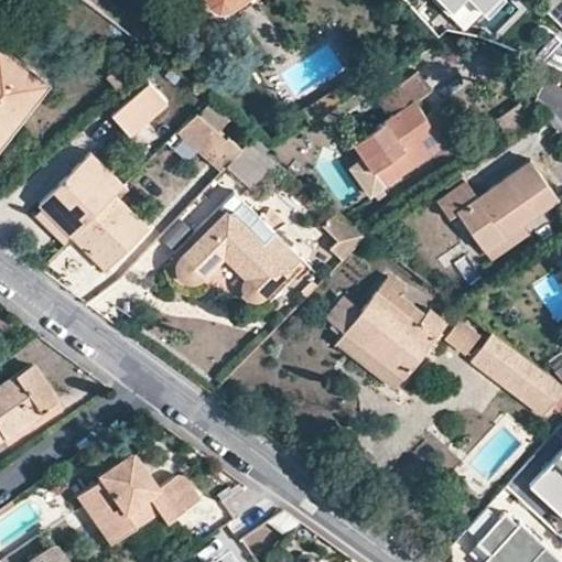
[(240,0),(207,0),(212,7),(218,10),(225,10),(228,9),(240,0)]
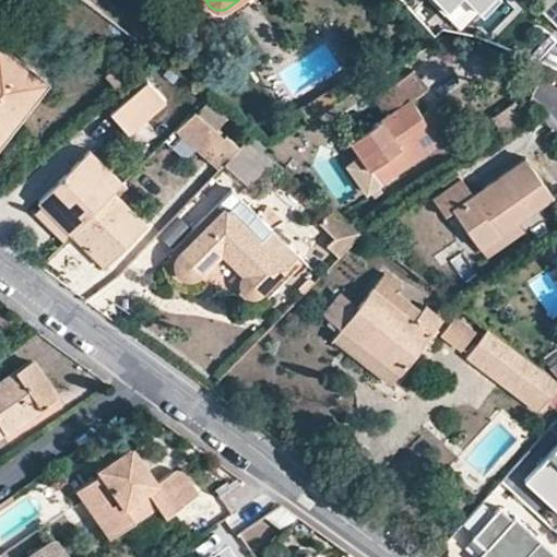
[(433,0),(447,14),(461,0),(471,0),(483,11),(494,0),(433,0)]
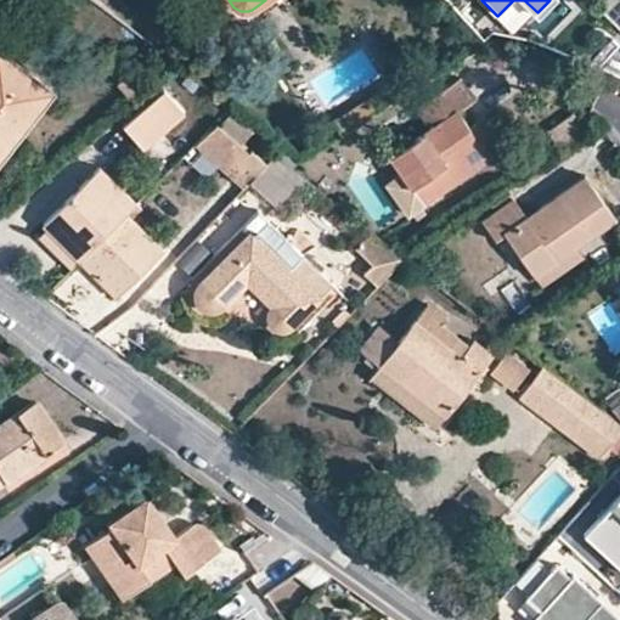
[(0,161),(55,93),(0,49),(0,161)]
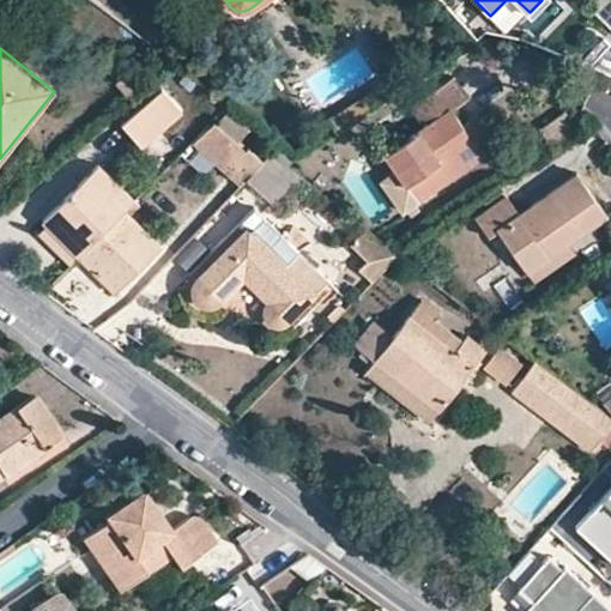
[(143,96),(128,80),(112,96),(126,110),(143,96)]
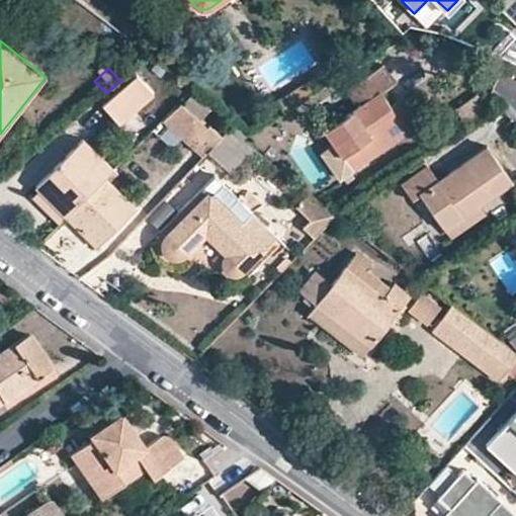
[(340,180),(393,143),(388,135),(396,130),(384,113),(392,109),(381,95),(387,92),(374,74),(347,93),(356,109),(325,133),(335,147),(323,156),(340,180)]
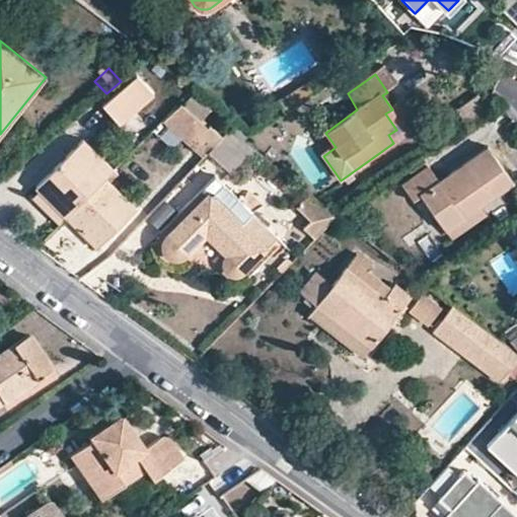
[(153,99),(136,79),(103,107),(120,128),(153,99)]
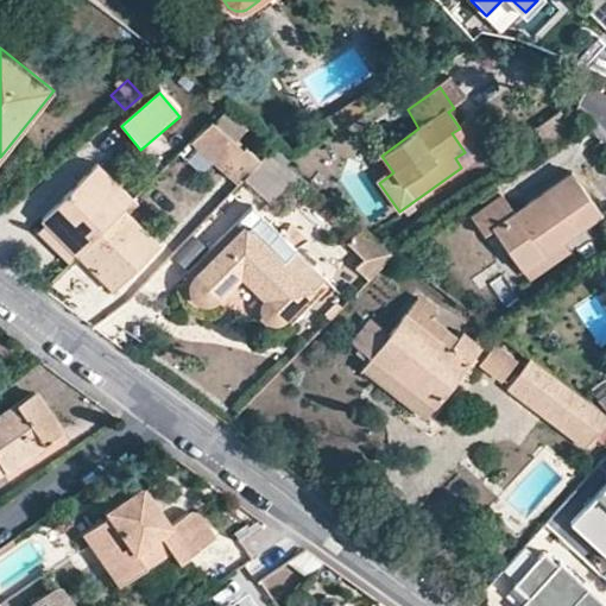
[(235,185),(254,165),(210,125),(191,144),(235,185)]
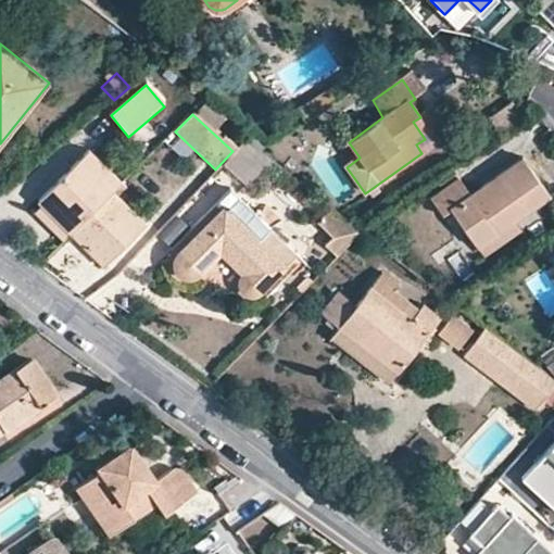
[(416,145),(422,153),(437,142),(420,117),(413,122),(425,139),(416,145)]
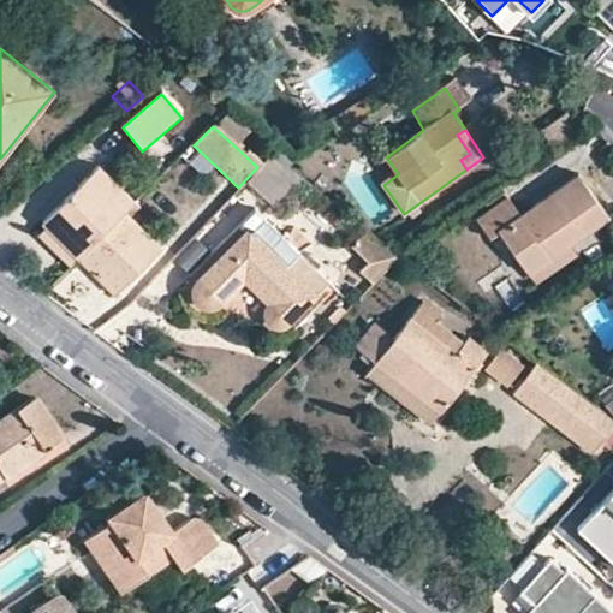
[(278,149),(248,180),(279,209),(302,179),(285,166),(295,161),(278,149)]
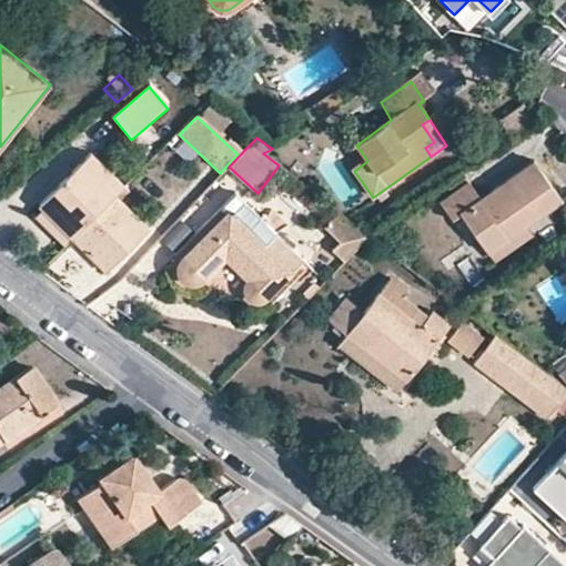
[(46,209),(74,238),(115,195),(124,187),(92,154),(42,205),(46,209)]
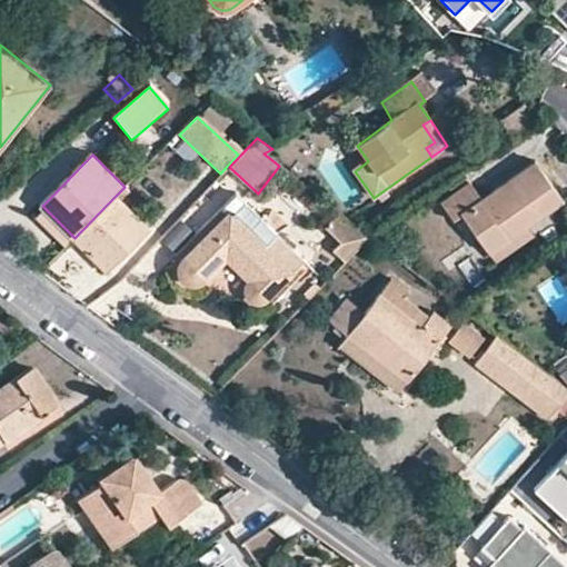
[(488,255),(527,229),(564,204),(535,163),(483,200),(471,185),(443,205),(454,222),(463,217),(488,255)]
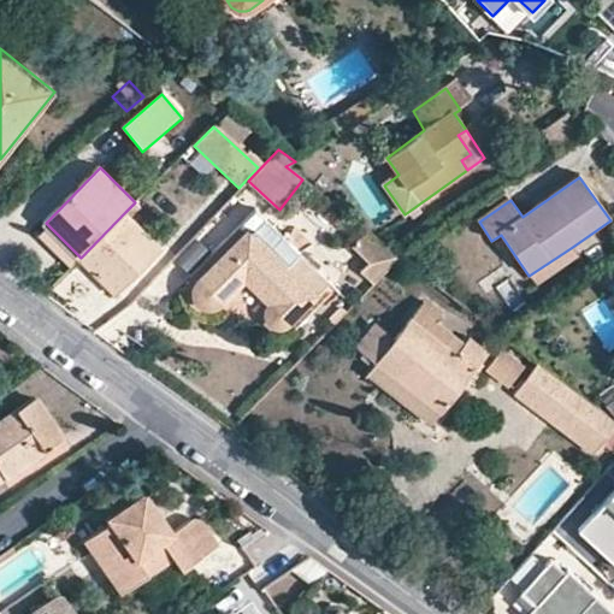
[(81,258),(117,294),(161,249),(125,212),(81,258)]
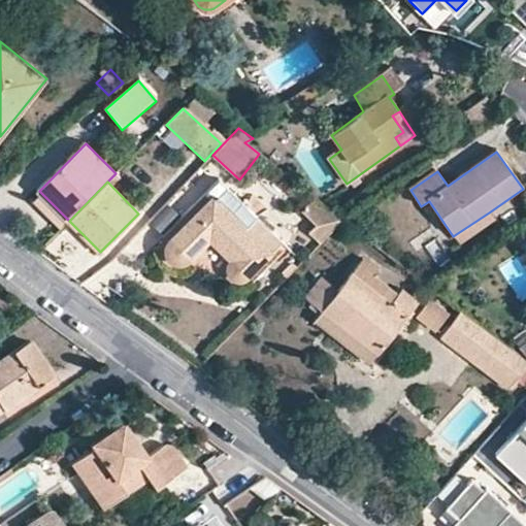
[(209,244),(228,262),(226,266),(226,271),(229,277),(236,283),(241,283),(247,280),(282,244),(223,186),(166,244),(164,252),(166,256),(170,263),(175,265),(182,266),(188,264),(209,244)]
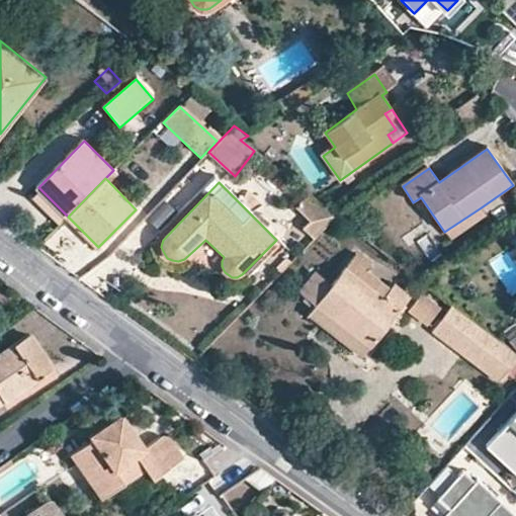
[(41,190),(34,197),(61,224),(68,217),(41,190)]
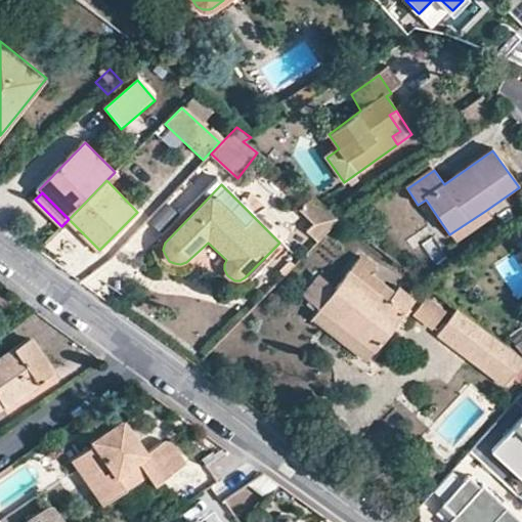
[(312,197),(298,212),(311,224),(304,231),(317,245),(342,220),(339,216),(312,197)]
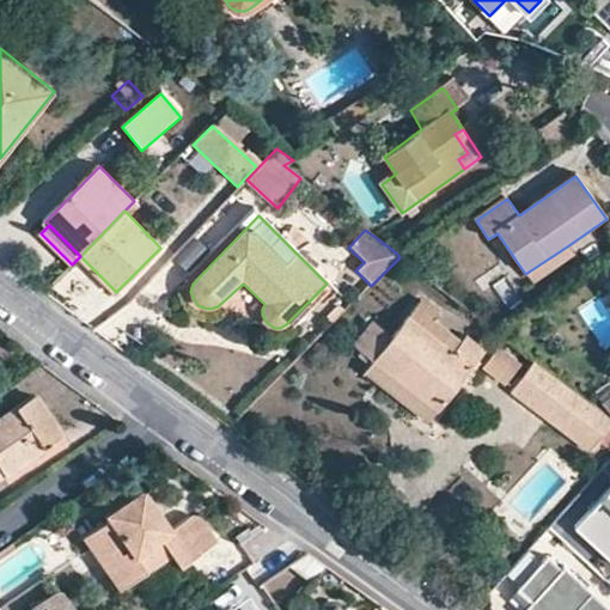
[(573,256),(567,246),(525,274),(534,285),(573,256)]
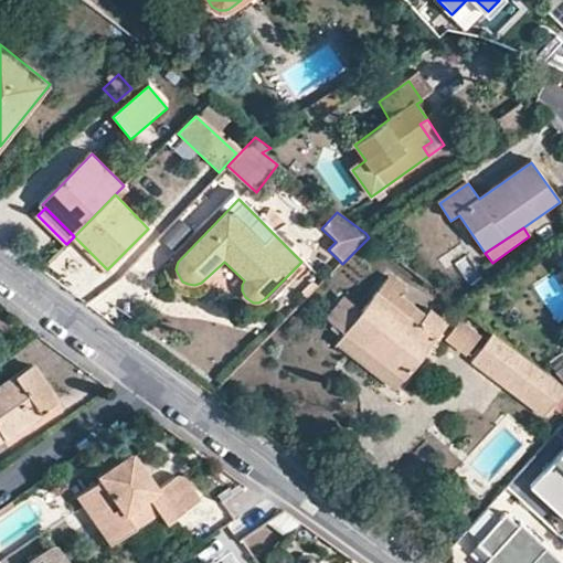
[(427,314),(422,322),(395,301),(402,294),(404,290),(389,279),(363,311),(346,297),(327,320),(346,335),(403,381),(447,325),(431,311),(427,314)]
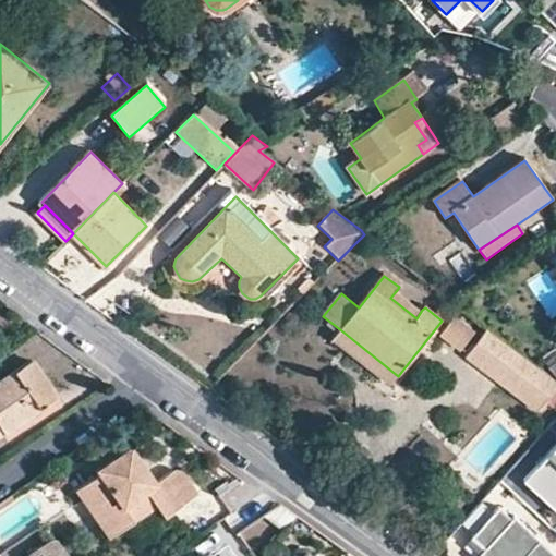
[(397,290),(390,298),(417,318),(422,310),(397,290)]
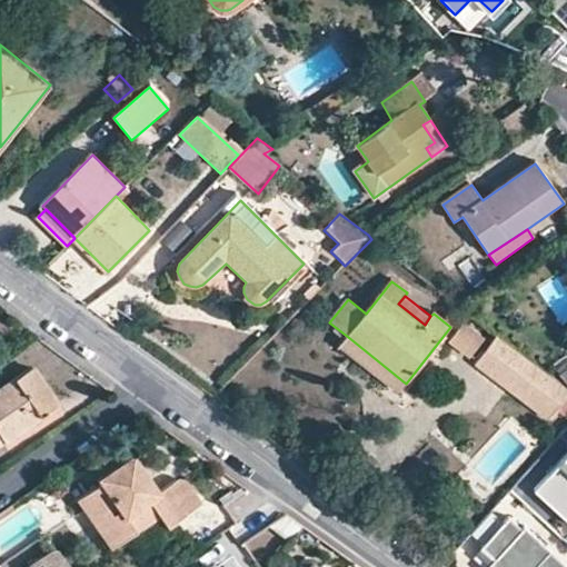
[(466,360),(481,342),(464,328),(449,344),(466,360)]
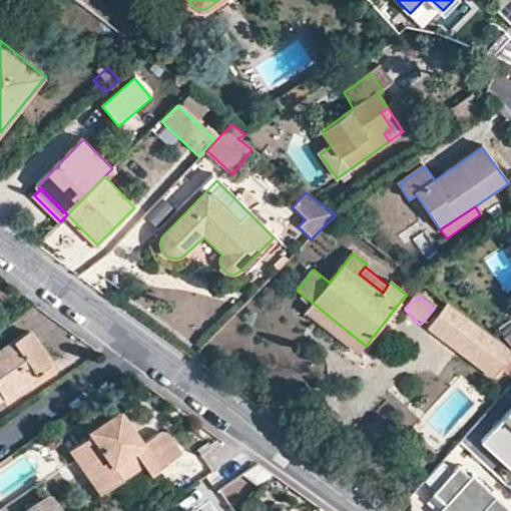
[(358,355),(366,346),(314,304),(306,314),(358,355)]
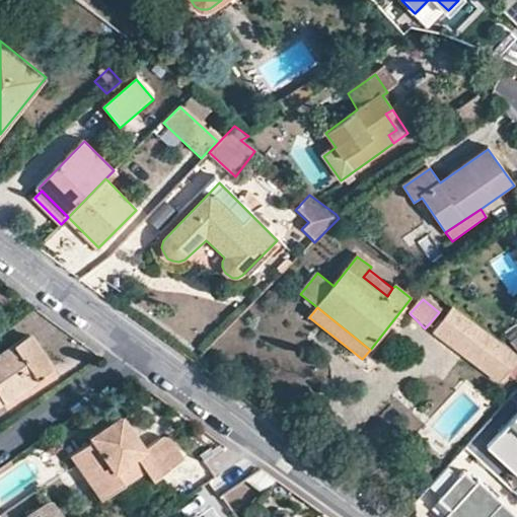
[(516,355),(454,307),(435,333),(500,386),(516,366),(516,355)]
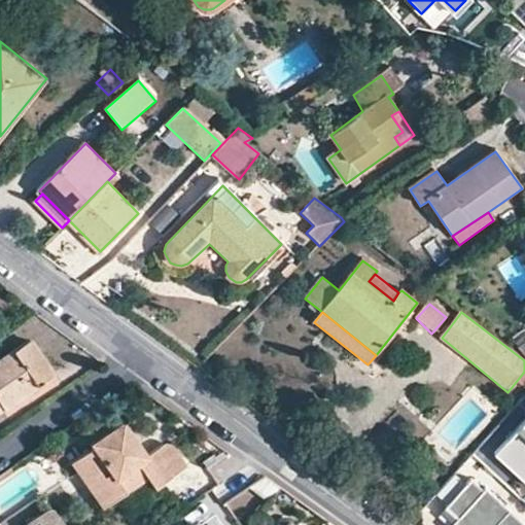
[(0,361),(0,414),(25,396),(54,377),(29,342),(0,361)]
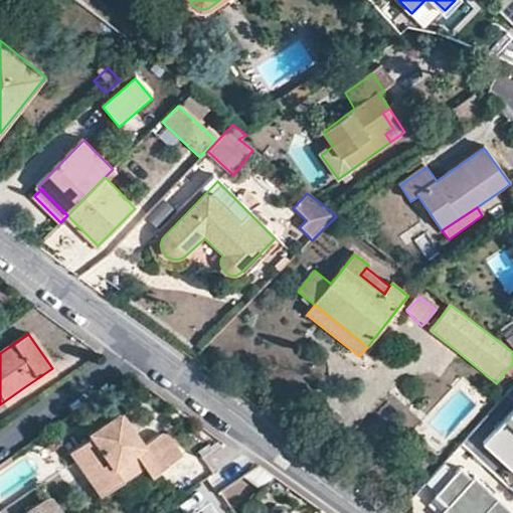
[(143,447),(136,451),(132,445),(139,440),(121,415),(90,436),(93,440),(71,454),(88,479),(92,484),(98,480),(109,495),(144,470),(153,481),(159,476),(184,459),(170,438),(166,434),(162,434),(143,447)]
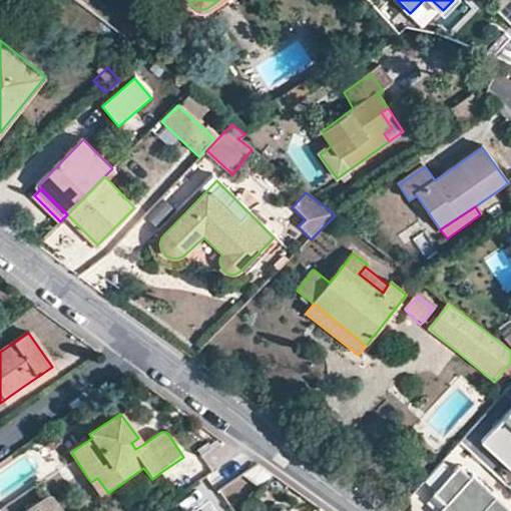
[(510,418),(490,443),(510,461),(510,418)]
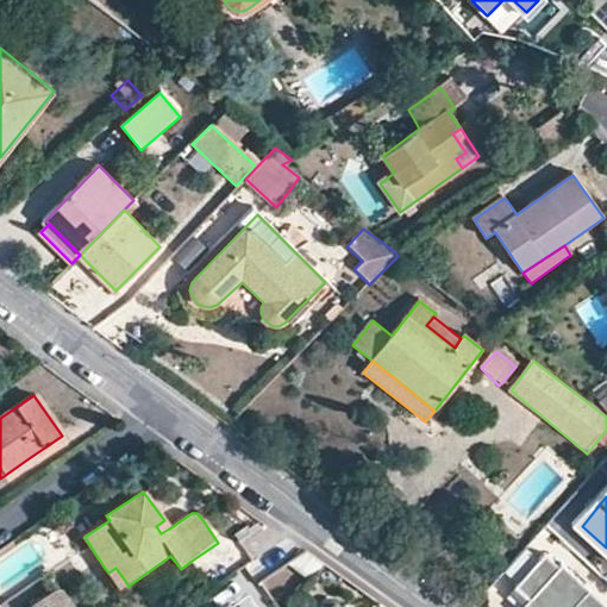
[(169,529),(164,520),(156,526),(161,533),(169,529)]
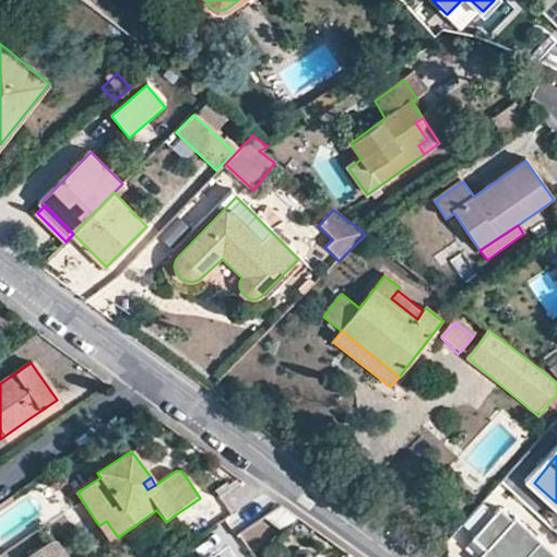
[(556,556),(508,513),(483,542),(497,555),(494,556),(556,556)]
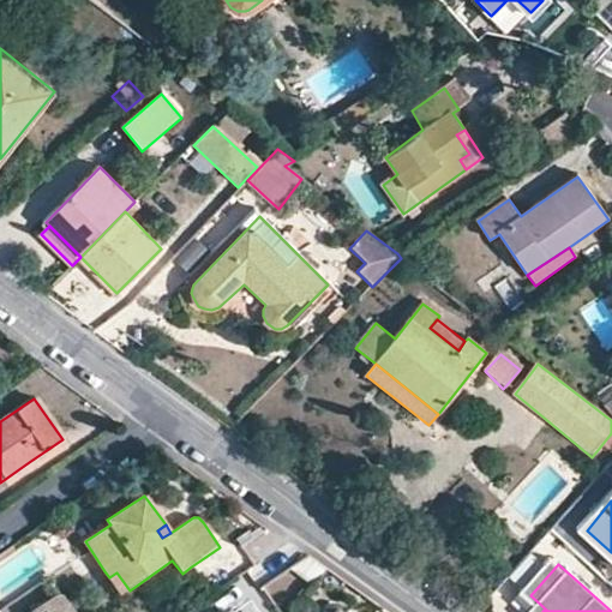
[(121,595),(130,591),(117,573),(109,577),(121,595)]
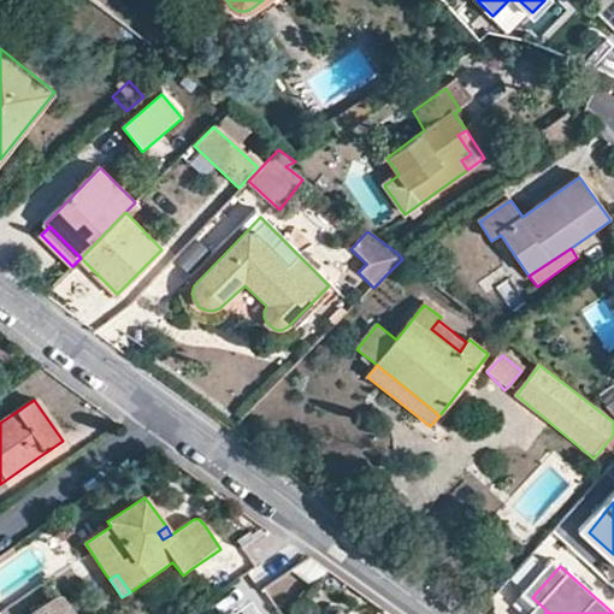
[(80,613),(68,596),(39,613),(80,613)]
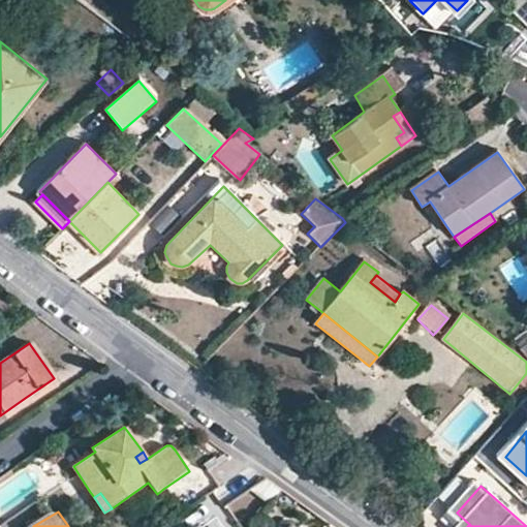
[(272,526),(262,516),(249,526),(272,526)]
